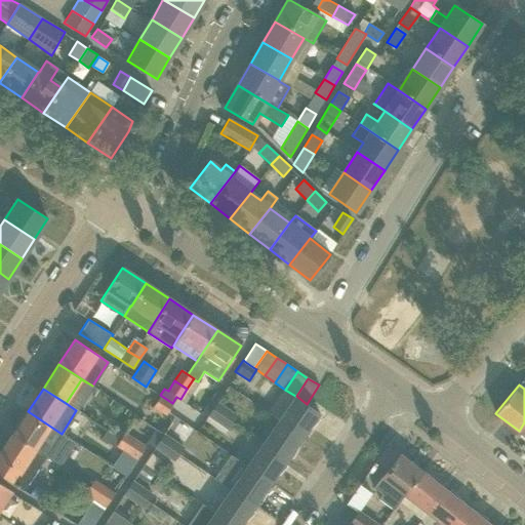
[(160,396),(153,407),(165,415),(173,403),(172,403),(160,396)]
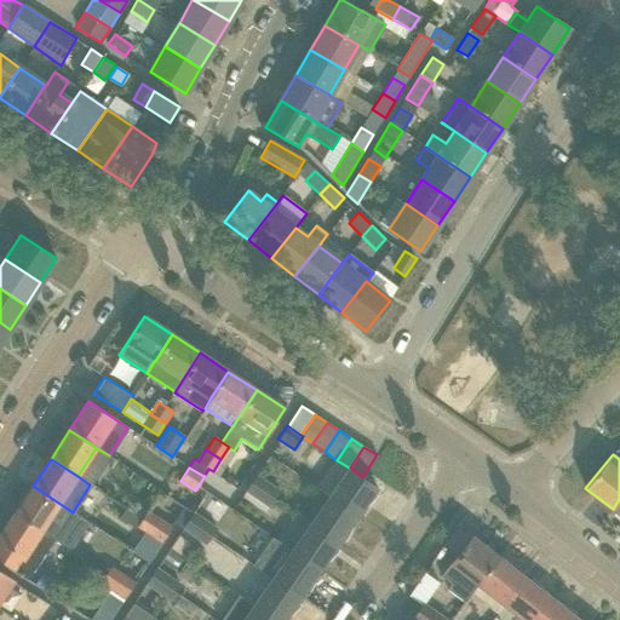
[(329,497),(357,516),(377,488),(362,477),(350,468),(349,468),(329,497)]
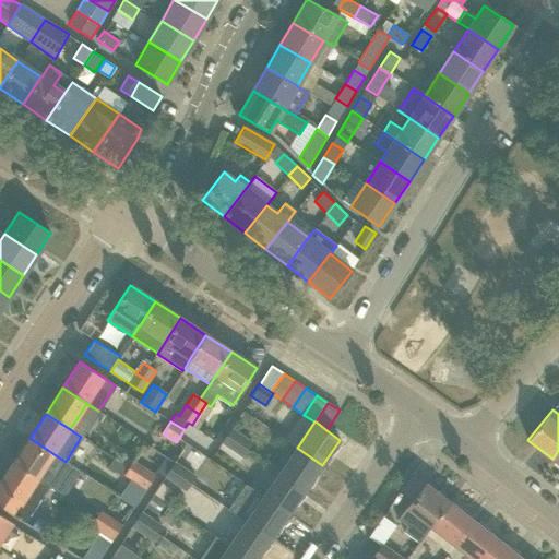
[(227,436),(249,451),(254,442),(232,428),(227,436)]
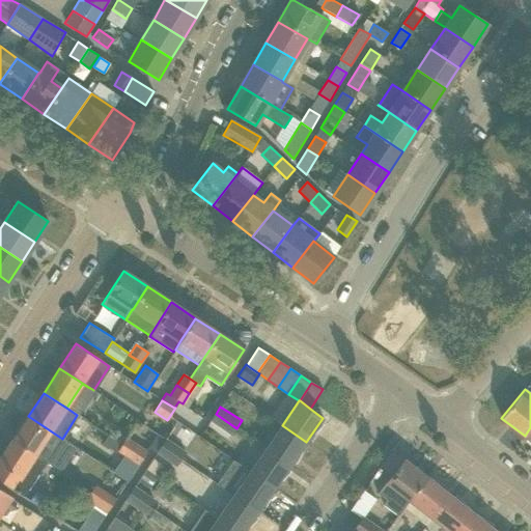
[(211,421),(231,436),(236,428),(216,414),(211,421)]
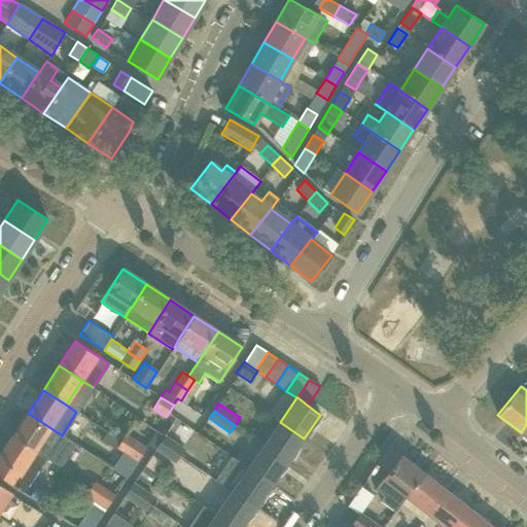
[(28,413),(12,436),(46,459),(59,467),(74,444),(62,435),(28,413)]
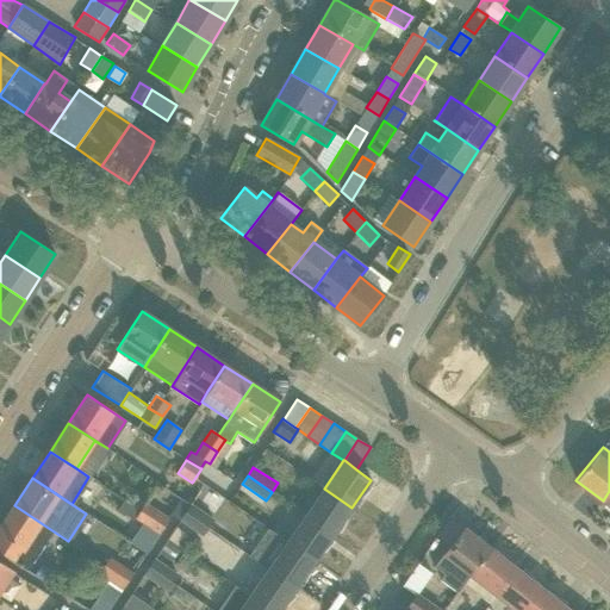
[(352,508),(324,489),(305,515),(332,534),(352,508)]
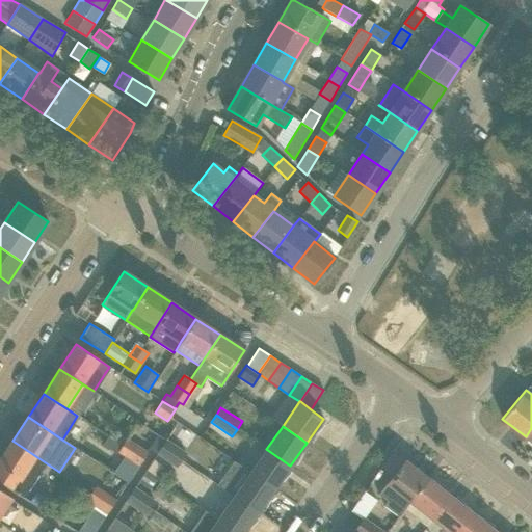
[(156,434),(148,447),(157,453),(165,440),(156,434)]
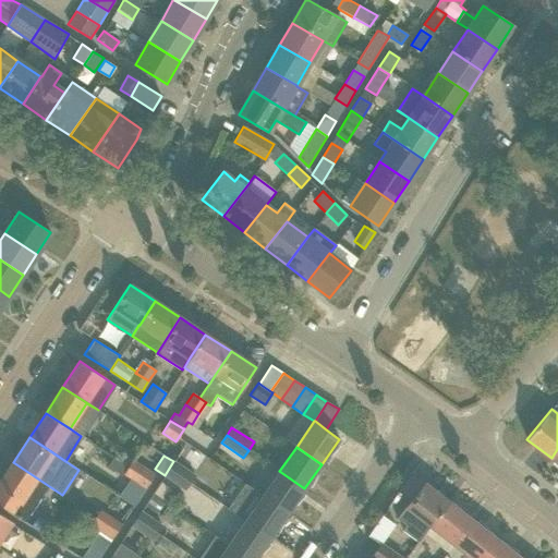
[(112,458),(108,466),(116,471),(120,463),(112,458)]
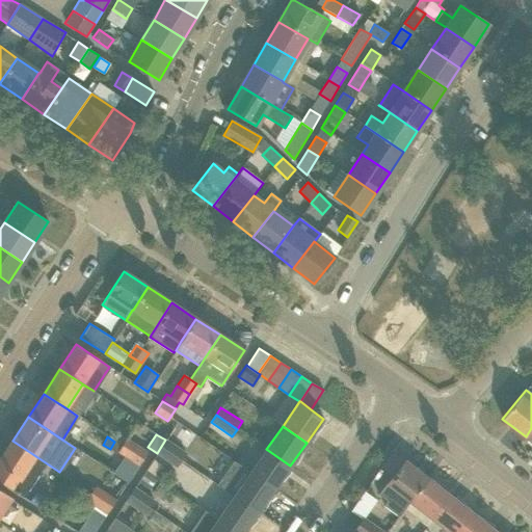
[(122,446),(143,459),(148,452),(127,439),(122,446)]
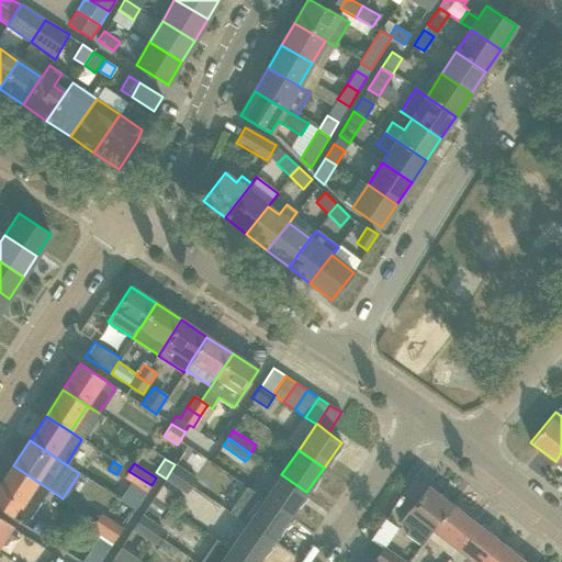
[(171,471),(191,487),(197,480),(176,464),(171,471)]
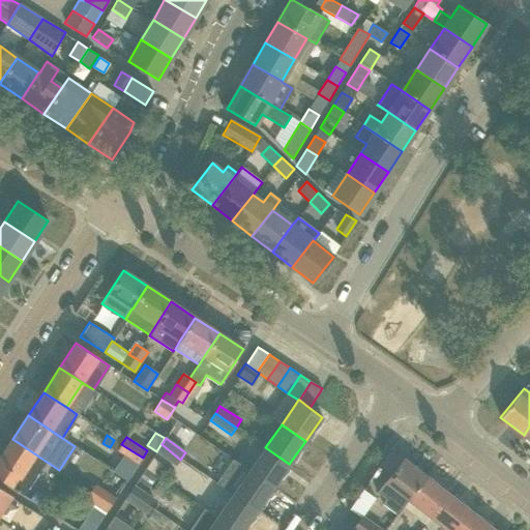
[(0,477),(26,494),(47,462),(12,439),(0,458),(0,477)]
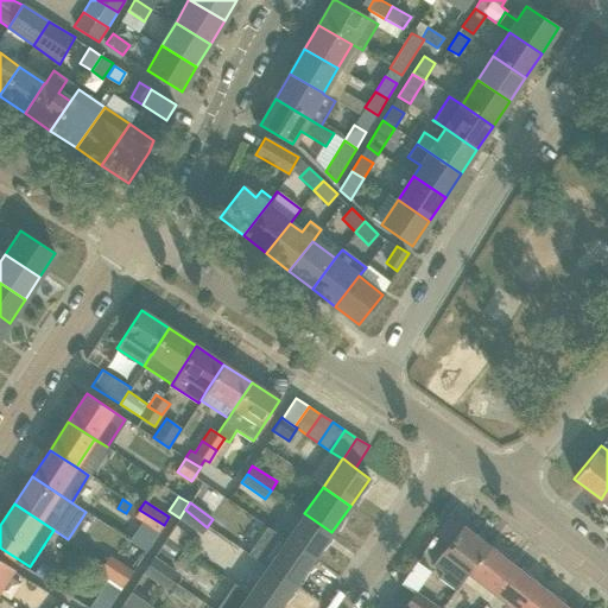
[(141,521),(130,540),(147,551),(159,533),(164,525),(139,510),(134,518),(141,521)]
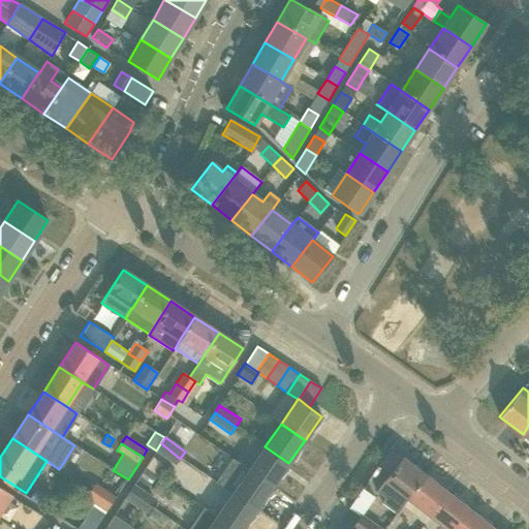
[(176,466),(180,459),(161,443),(155,452),(176,466)]
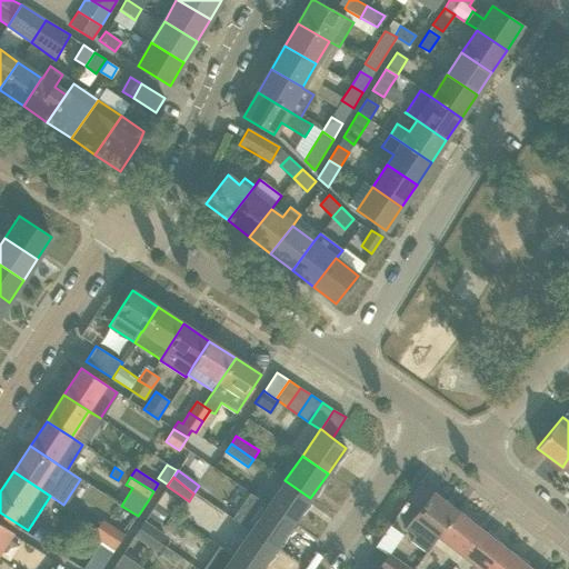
[(285,480),(268,506),(293,523),(310,498),(285,480)]
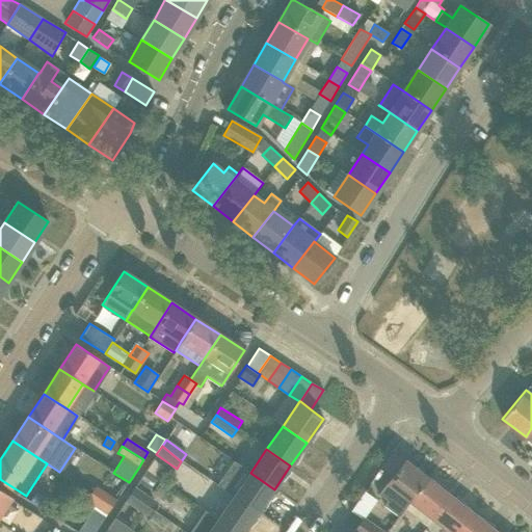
[(391,452),(380,469),(392,477),(403,462),(391,452)]
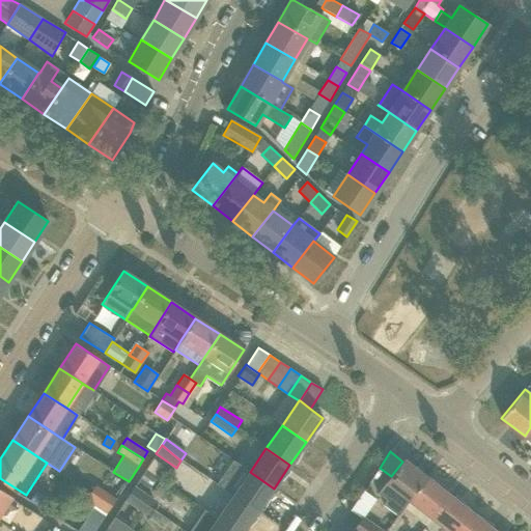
[(409,500),(427,478),(403,459),(402,462),(391,476),(389,478),(378,493),(387,500),(383,504),(397,515),(409,500)]
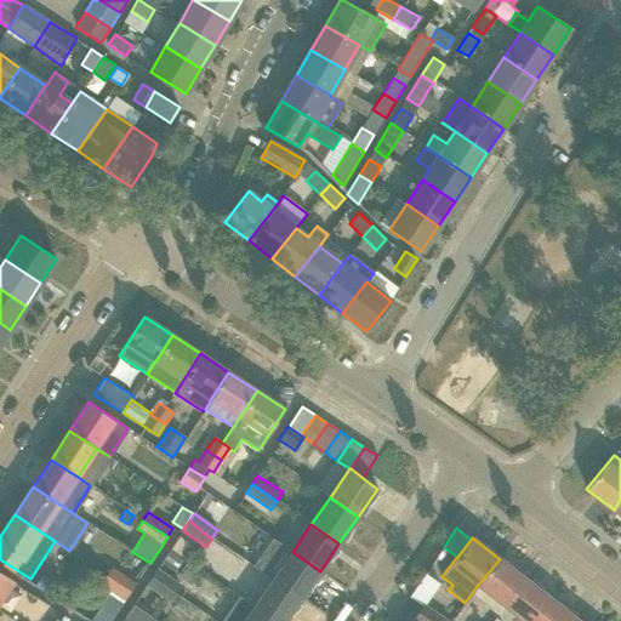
[(262,554),(254,567),(273,579),(301,598),(320,571),(292,552),(273,539),(262,554)]
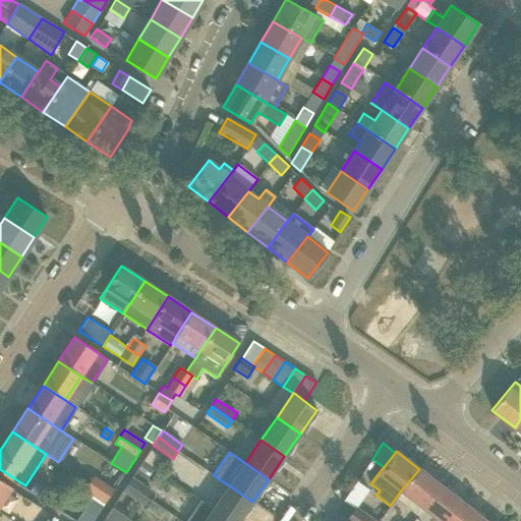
[(401,490),(390,506),(391,506),(397,499),(418,515),(423,508),(441,485),(419,469),(401,490)]
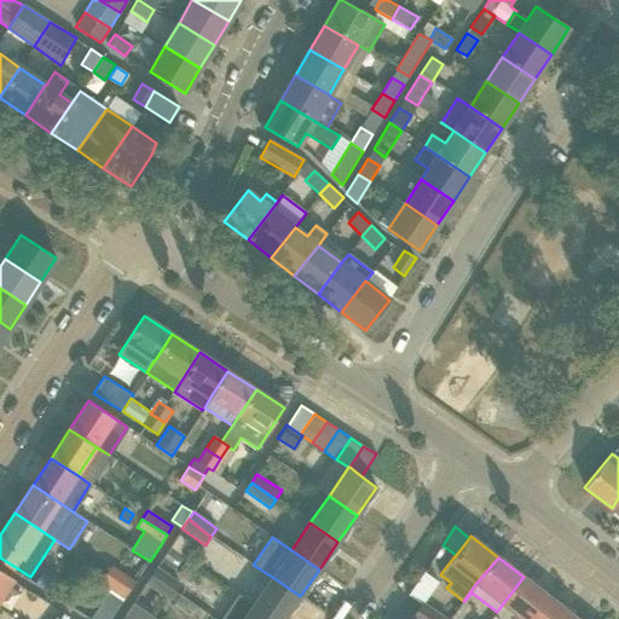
[(106,573),(131,590),(137,582),(111,565),(106,573)]
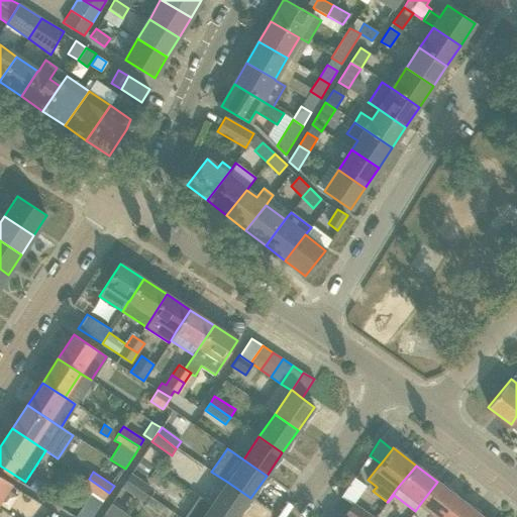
[(125,481),(145,494),(150,487),(130,474),(125,481)]
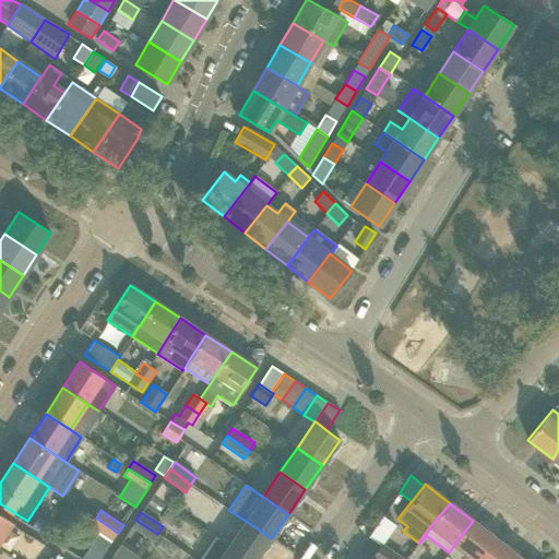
[(0,516),(0,542),(12,524),(0,516)]
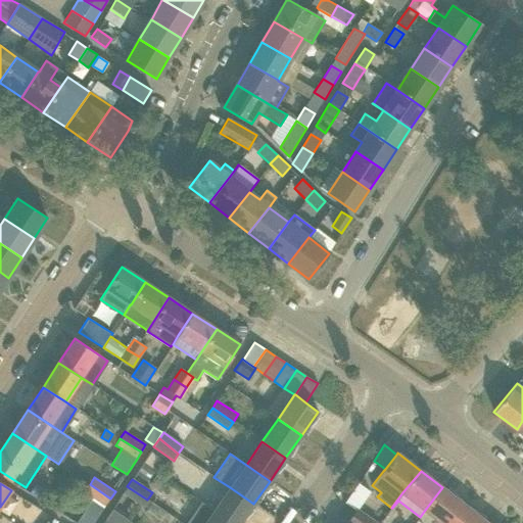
[(347,498),(344,503),(355,510),(357,510),(370,492),(358,483),(347,498)]
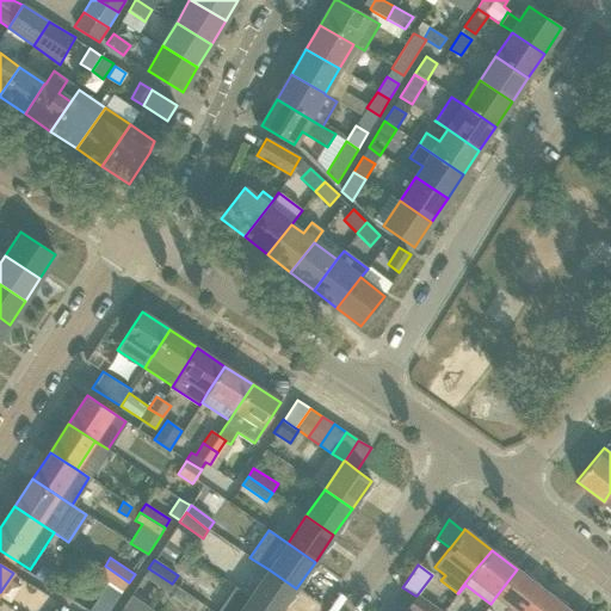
[(90,610),(109,610),(129,582),(105,566),(99,574),(109,581),(90,610)]
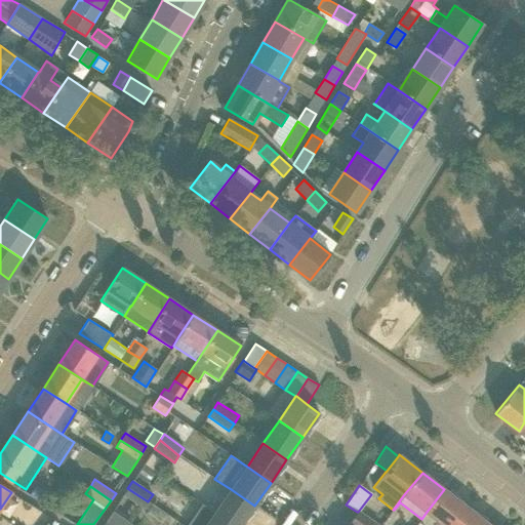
[(123,495),(144,509),(148,501),(127,488),(123,495)]
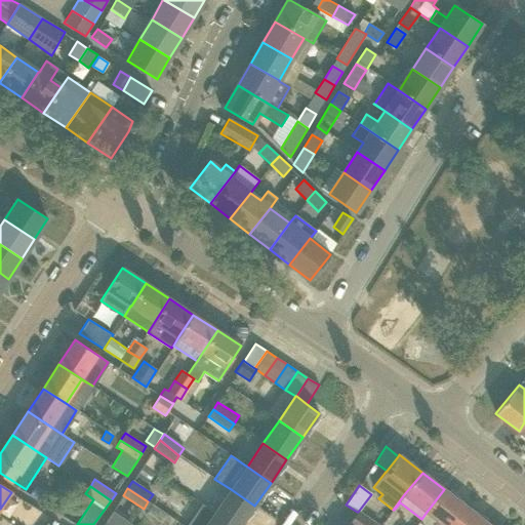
[(232,524),(241,524),(254,506),(231,489),(214,513),(232,524)]
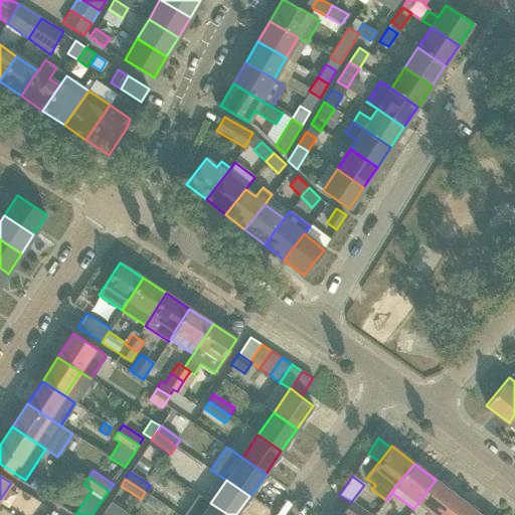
[(418,502),(435,514),(444,514),(458,497),(436,480),(418,502)]
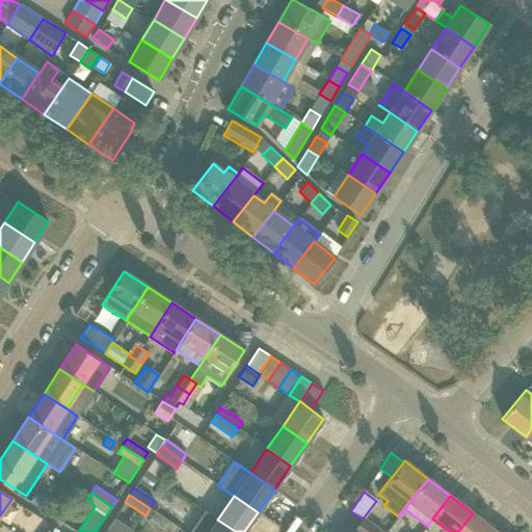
[(190,531),(235,531),(217,520),(205,511),(190,531)]
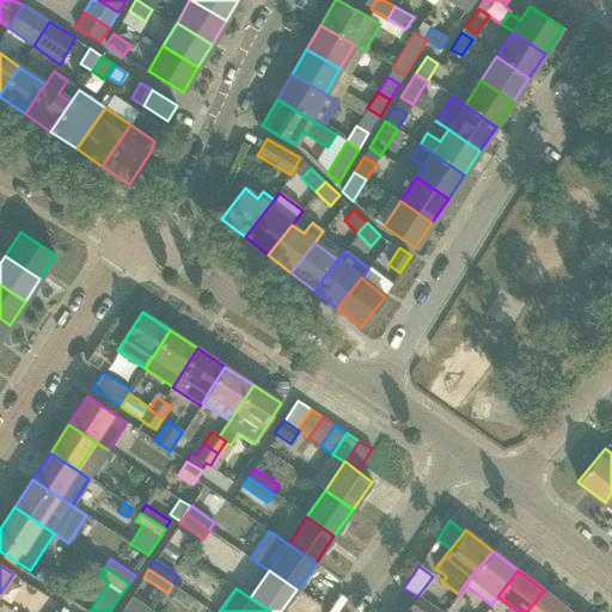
[(544,591),(527,611),(569,611),(570,611),(544,591)]
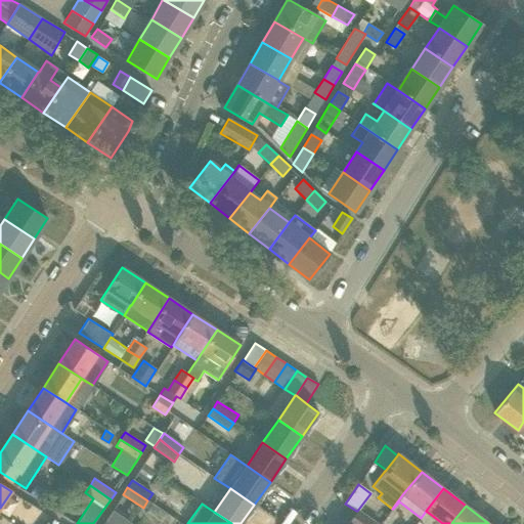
[(356,511),(347,523),(377,523),(357,511),(356,511)]
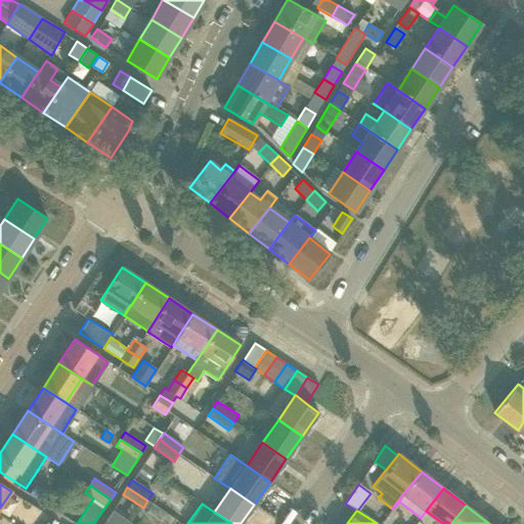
[(130,523),(114,512),(105,523),(106,523),(130,523)]
